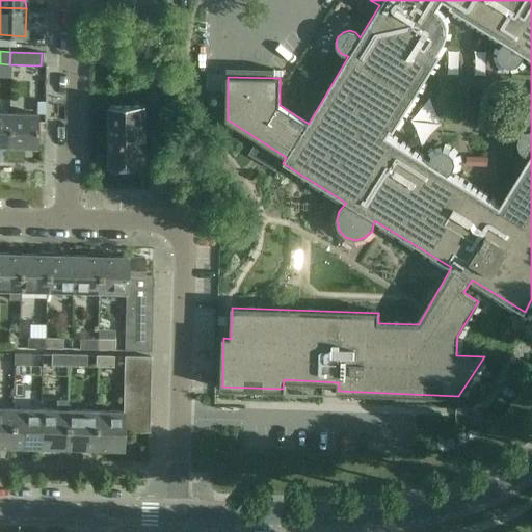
[(109,107),(109,167),(110,167),(110,173),(127,173),(132,166),(145,166),(145,106),(109,107)]
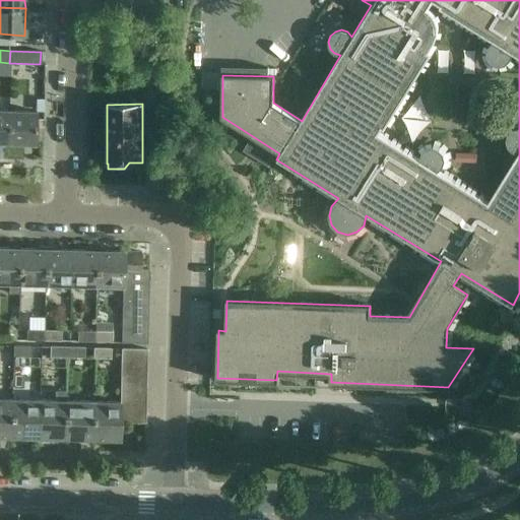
[(8,111),(0,110),(0,142),(8,143),(8,111)]
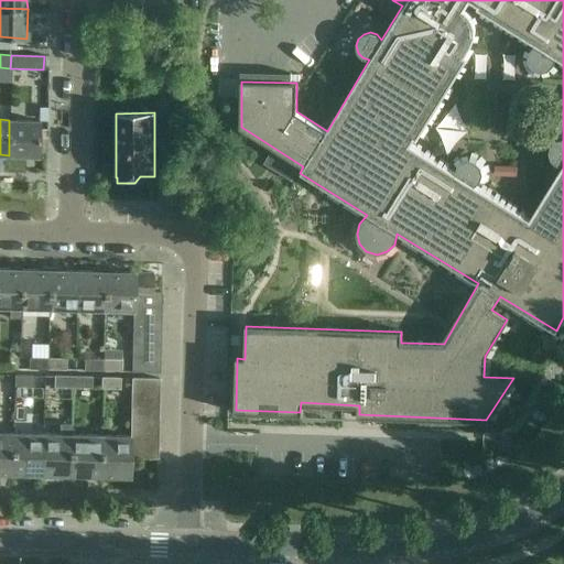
[(9,120),(9,155),(36,156),(38,120),(9,120)]
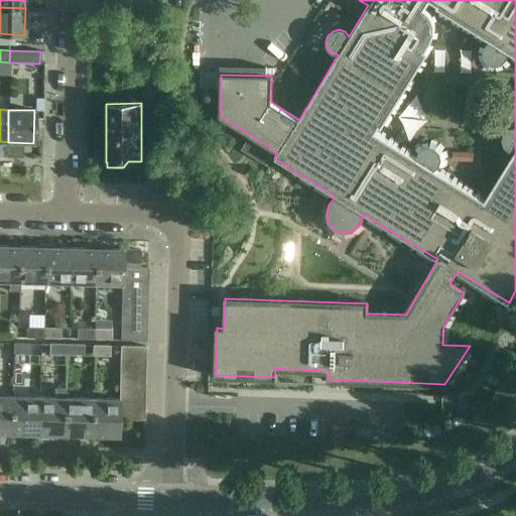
[(248,139),(242,149),(256,158),(263,148),(248,139)]
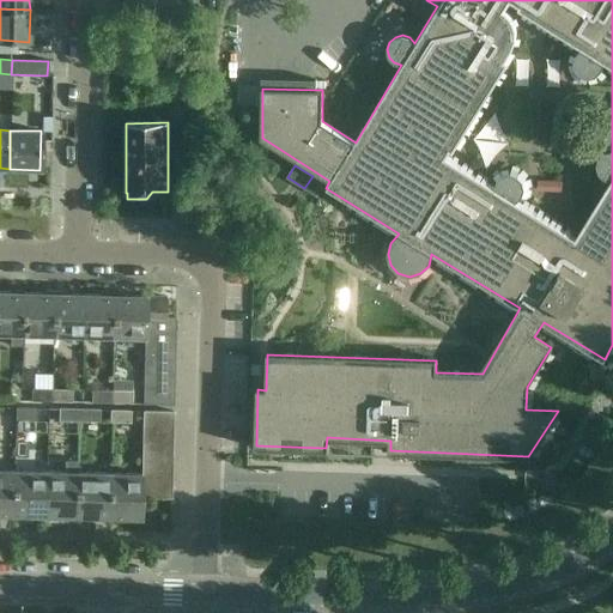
[(0,333),(10,334),(10,345),(22,346),(23,334),(24,292),(0,291),(0,333)]
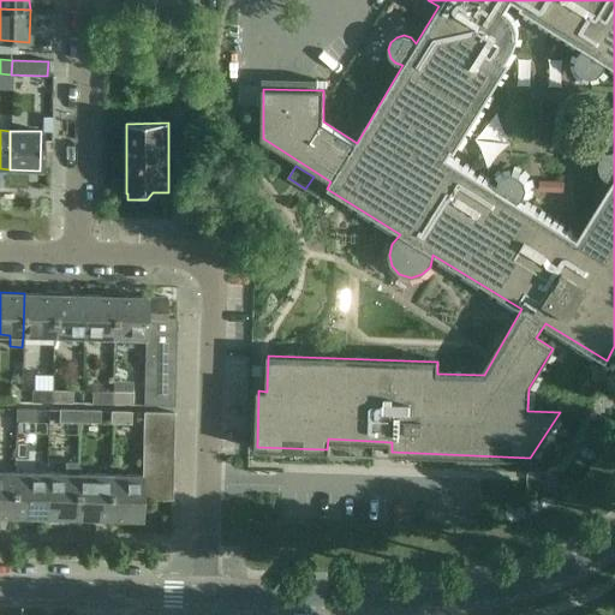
[(54,294),(24,293),(23,335),(53,336),(54,294)]
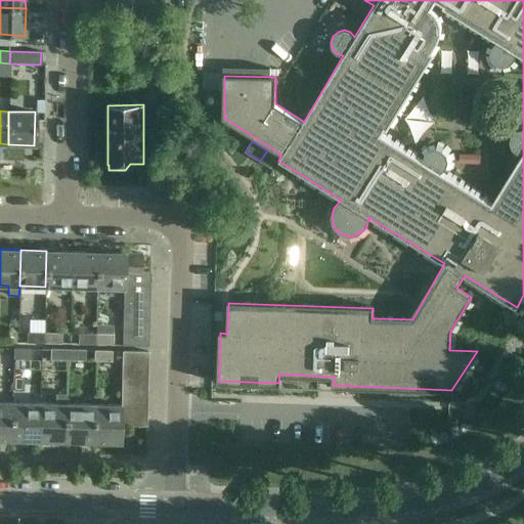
[(45,287),(72,287),(73,252),(46,251),(45,287)]
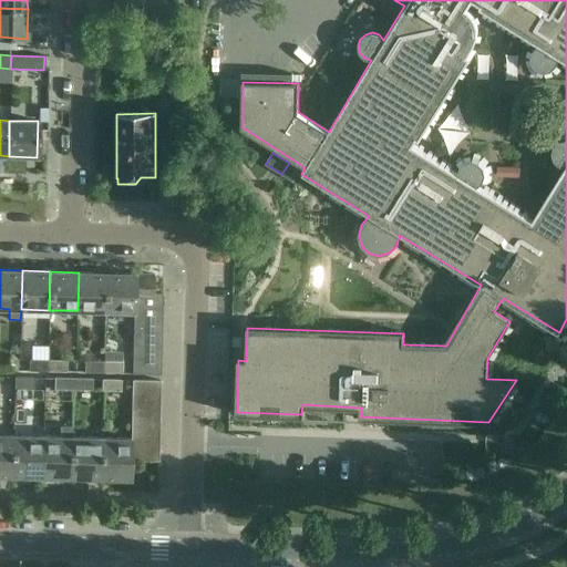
[(78,310),(104,311),(105,272),(79,272),(78,310)]
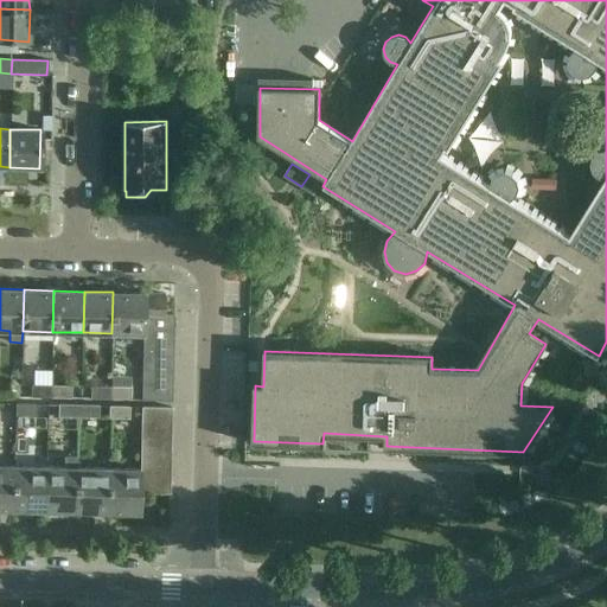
[(142,334),(142,328),(142,314),(166,314),(166,294),(144,294),(144,293),(113,292),(112,333),(142,334)]
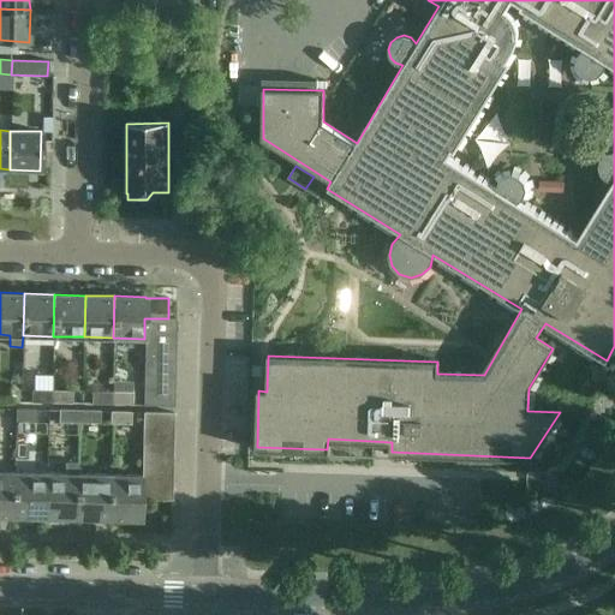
[(175,334),(175,320),(168,318),(144,318),(144,333),(175,334)]
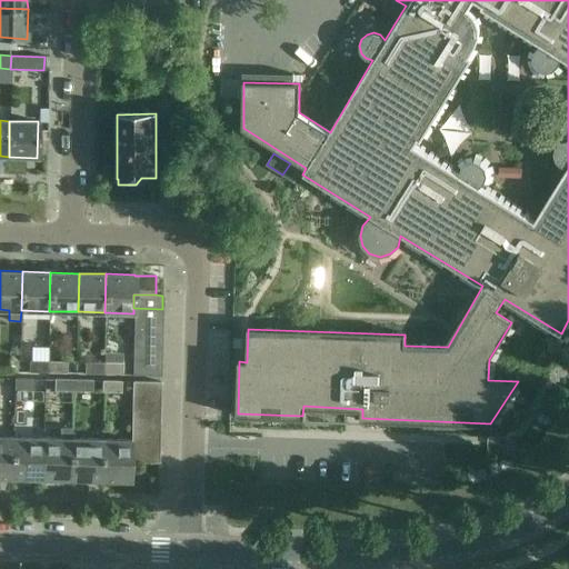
[(133,308),(133,313),(133,321),(162,322),(162,309),(133,308)]
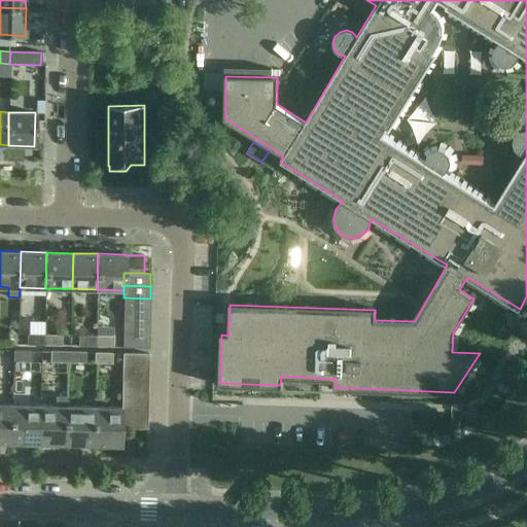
[(124,297),(123,310),(149,311),(150,299),(124,297)]
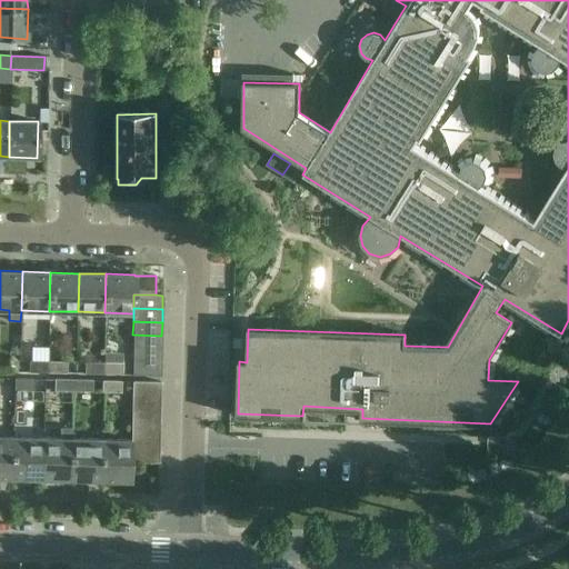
[(132,335),(132,348),(161,349),(161,336),(132,335)]
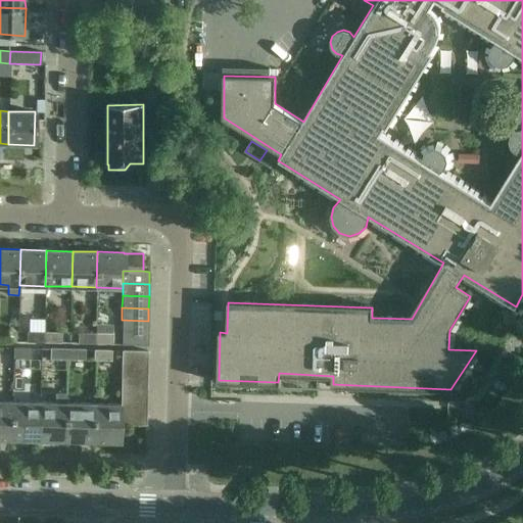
[(122,320),(122,333),(148,333),(148,321),(122,320)]
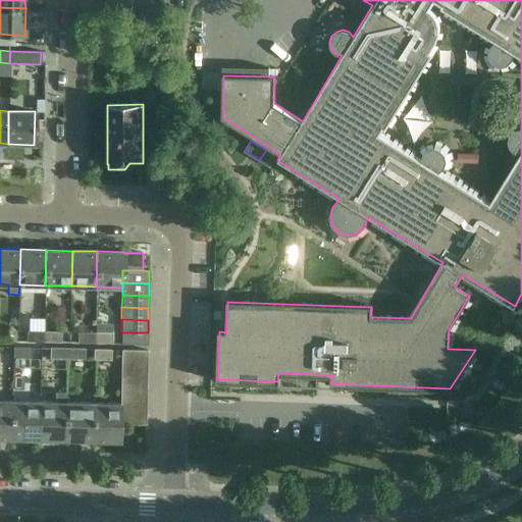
[(43,342),(44,331),(25,331),(25,342),(43,342)]
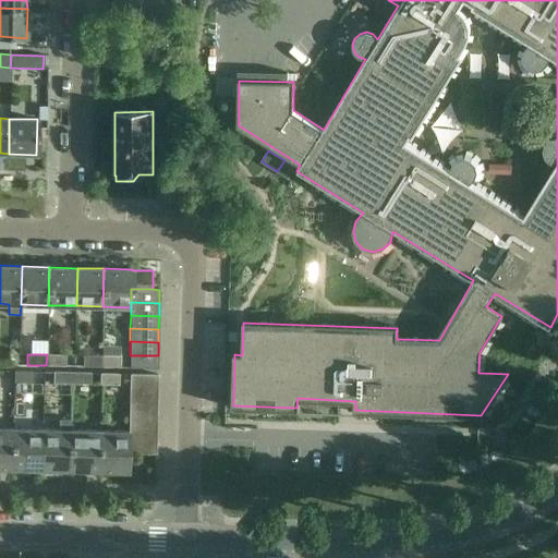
[(47,354),(46,365),(64,366),(65,355),(47,354)]
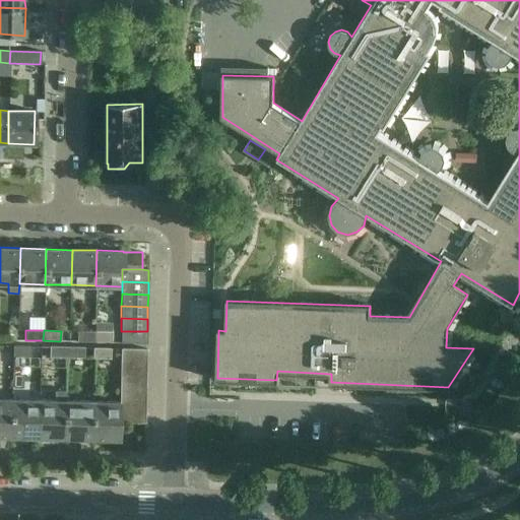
[(94,342),(94,332),(77,331),(77,341),(94,342)]
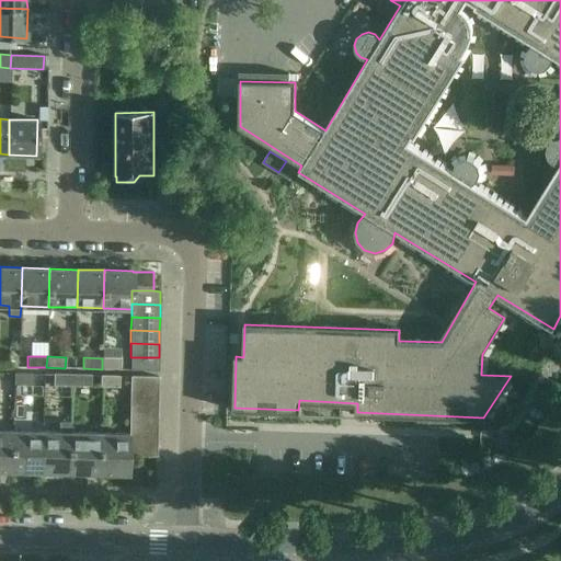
[(159,370),(159,357),(130,357),(129,369),(159,370)]
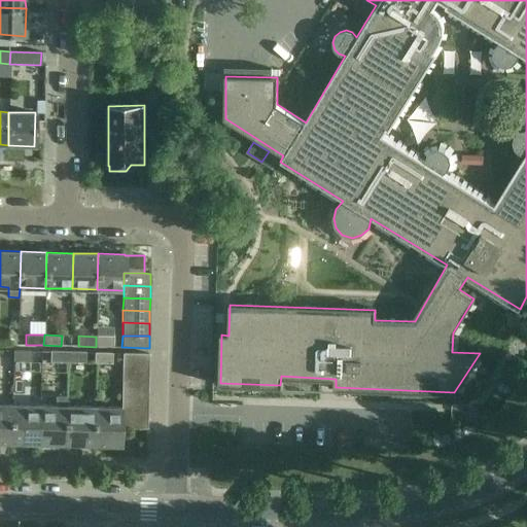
[(96,337),(96,347),(112,347),(113,337),(96,337)]
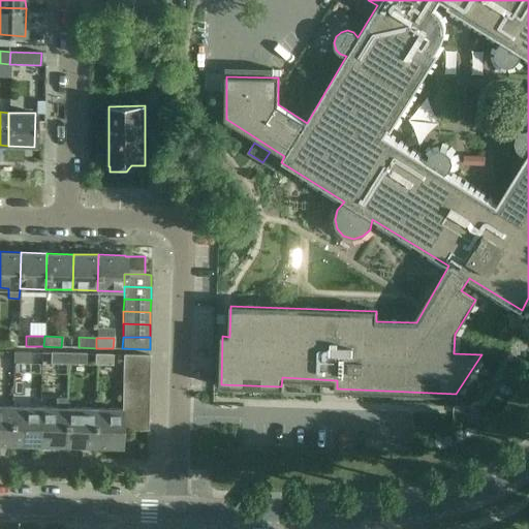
[(12,351),(12,362),(30,363),(31,352),(12,351)]
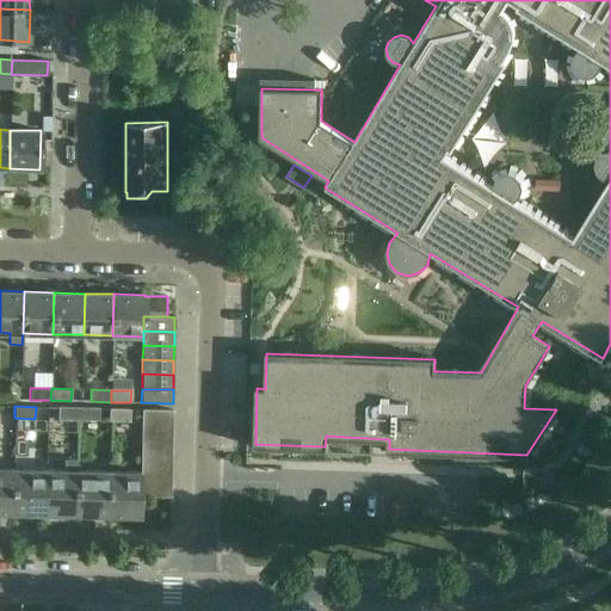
[(78,420),(78,408),(59,407),(57,420),(78,420)]
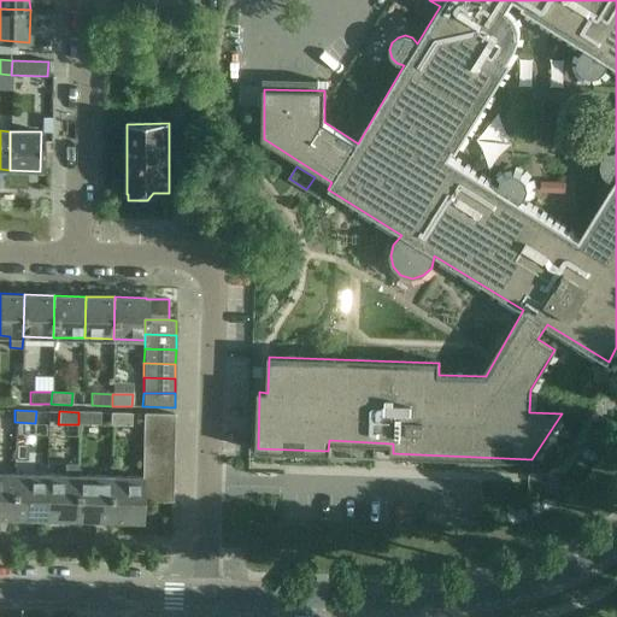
[(78,412),(78,424),(99,425),(99,412),(78,412)]
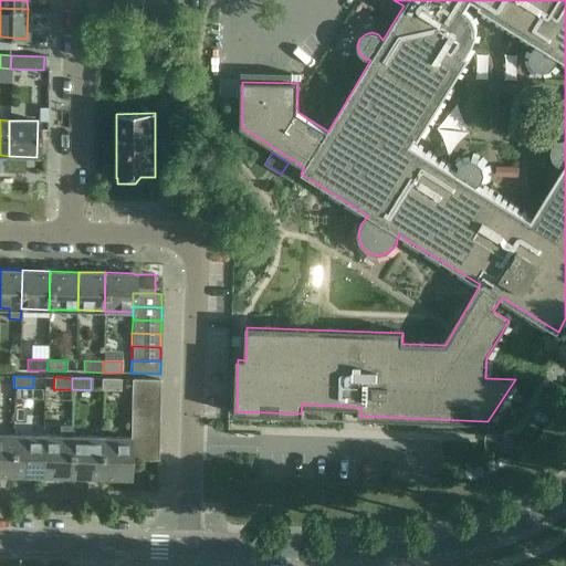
[(101,379),(101,390),(119,391),(121,379),(101,379)]
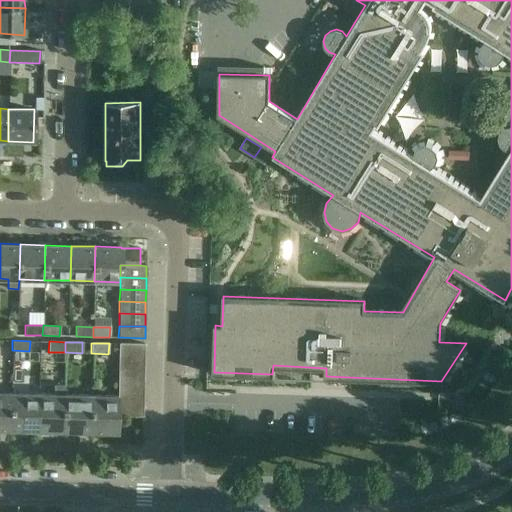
[(144,356),(144,344),(119,343),(118,355),(144,356)]
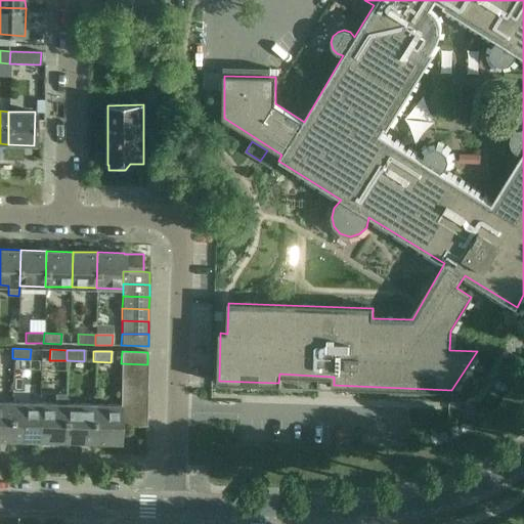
[(147,377),(147,364),(121,363),(121,376),(147,377)]
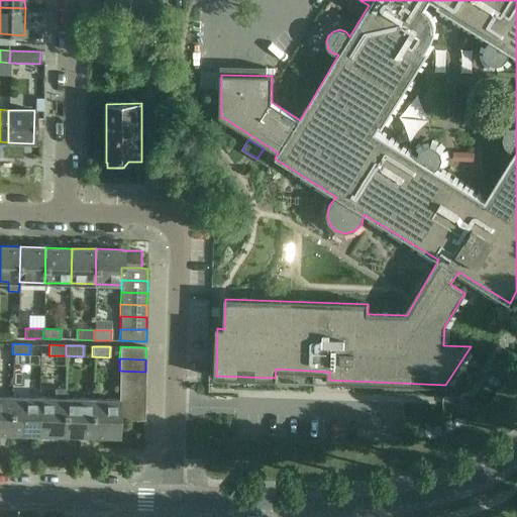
[(144,384),(145,372),(119,371),(119,383),(144,384)]
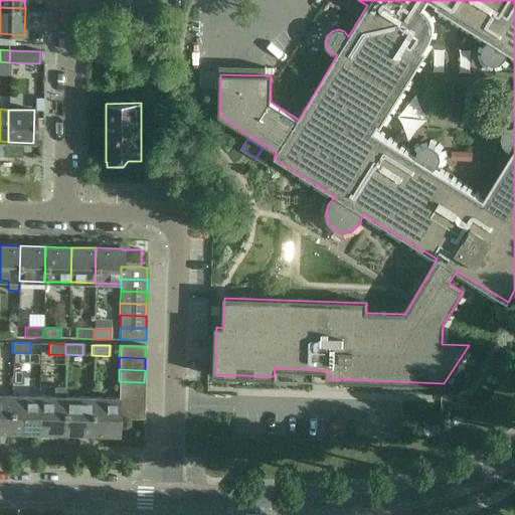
[(144,394),(144,382),(119,381),(119,393),(144,394)]
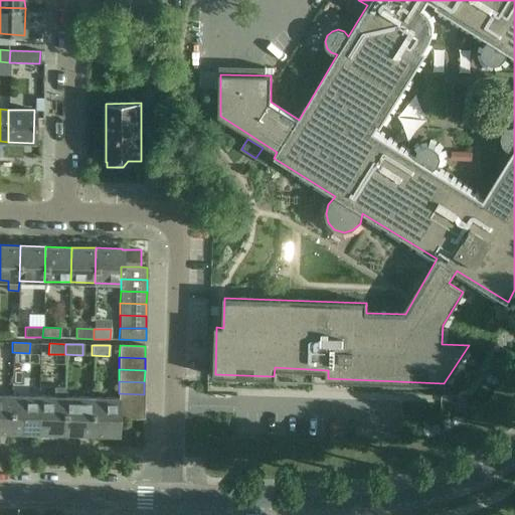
[(36,434),(63,434),(64,396),(64,387),(53,387),(53,396),(37,396),(36,434)]
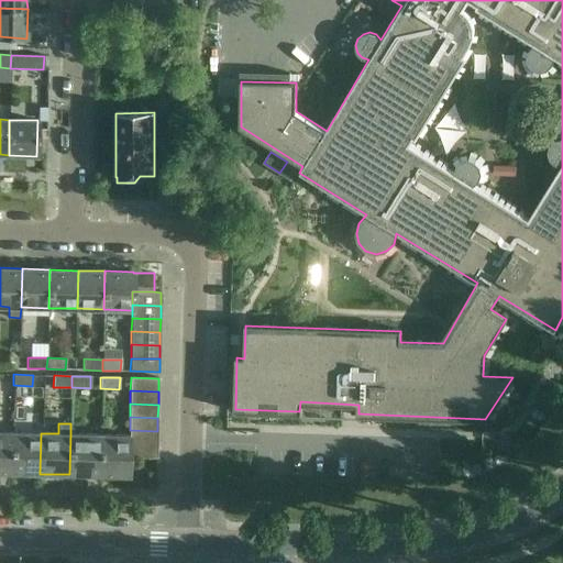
[(157,444),(157,431),(130,430),(130,435),(129,444),(157,444)]
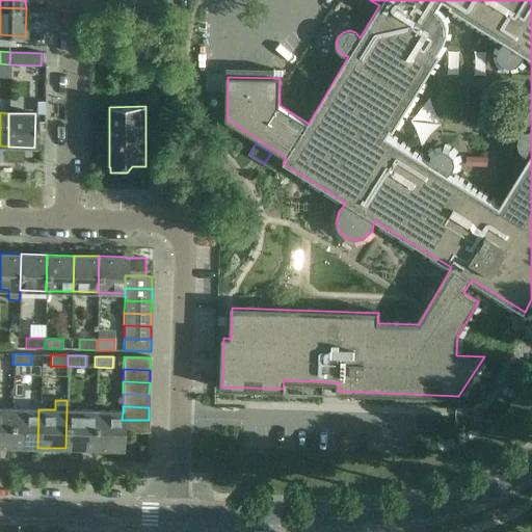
[(0,446),(10,447),(11,408),(0,407),(0,446)]
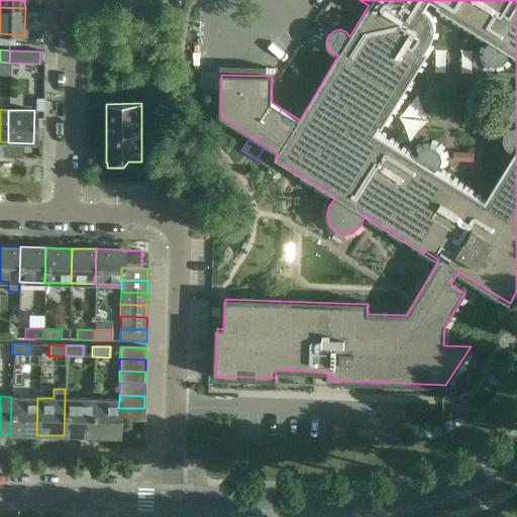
[(37,398),(11,397),(10,434),(36,435),(37,398)]
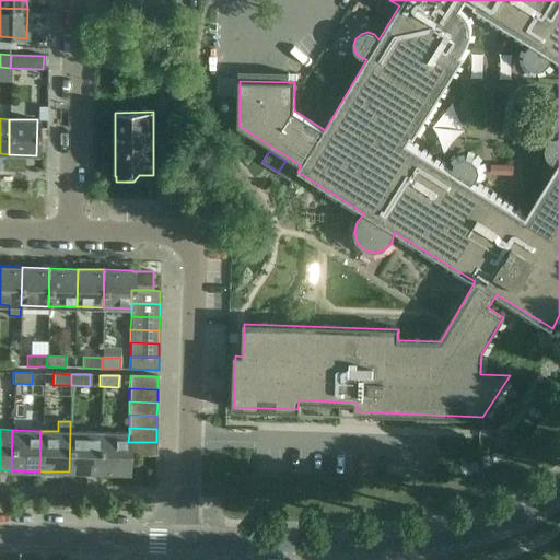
[(98,432),(70,431),(69,471),(97,473),(98,432)]
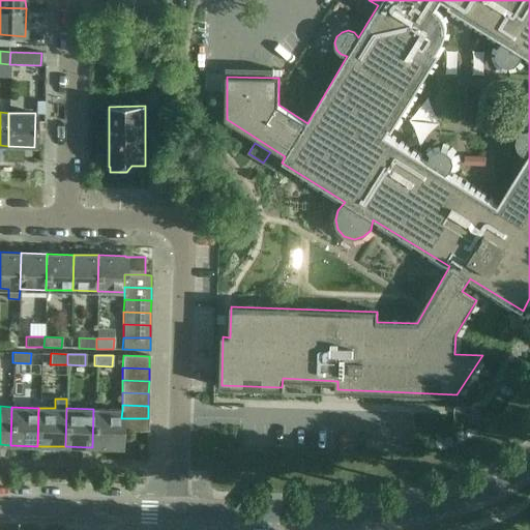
[(122,410),(93,409),(92,447),(121,448),(121,430),(121,418),(122,410)]
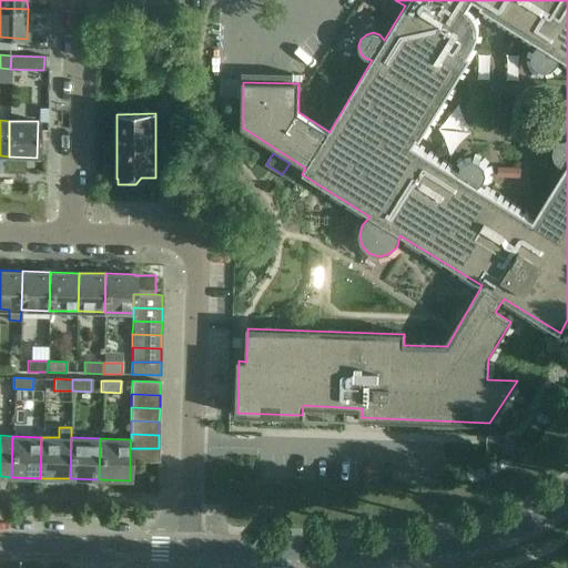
[(130,460),(159,462),(159,448),(130,448),(130,460)]
